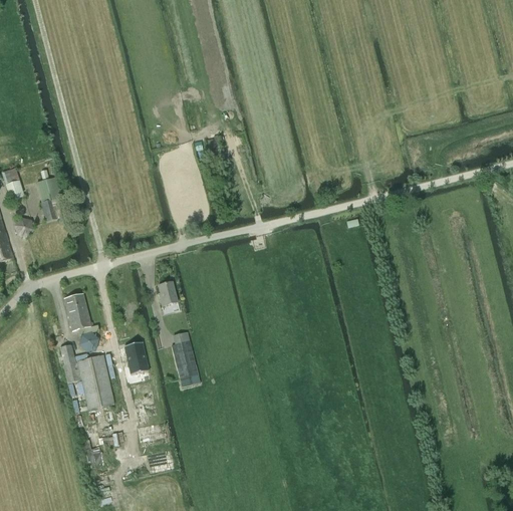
[(218,137),(207,140),(208,147),(219,145),(218,137)]
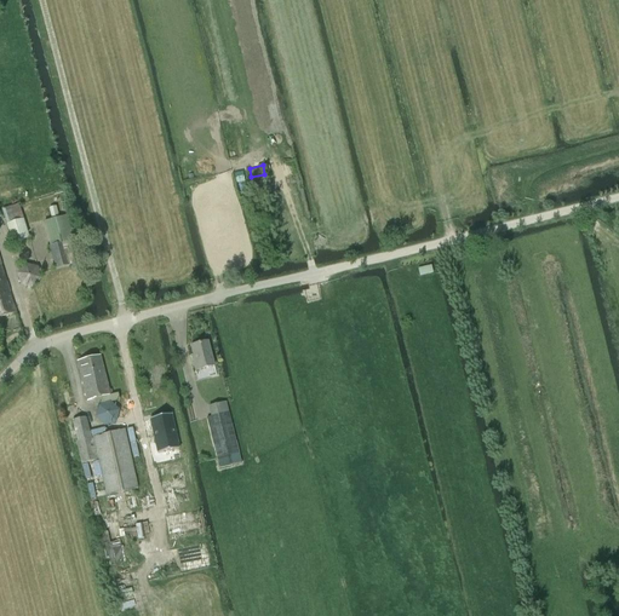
[(57,203),(50,206),(52,217),(59,216),(57,203)]
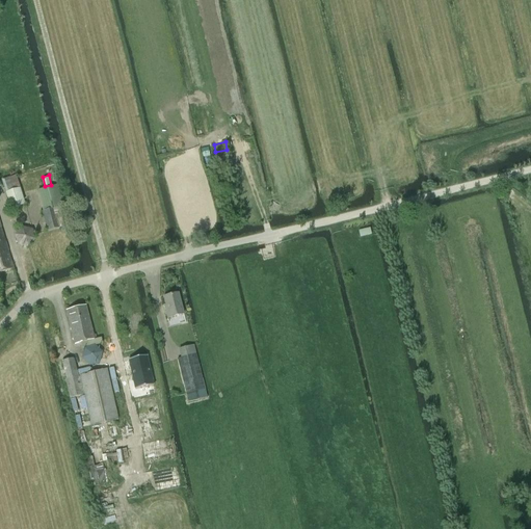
[(45,186),(38,188),(44,208),(43,208),(49,229),(60,226),(70,223),(59,183),(51,185),(45,186)]
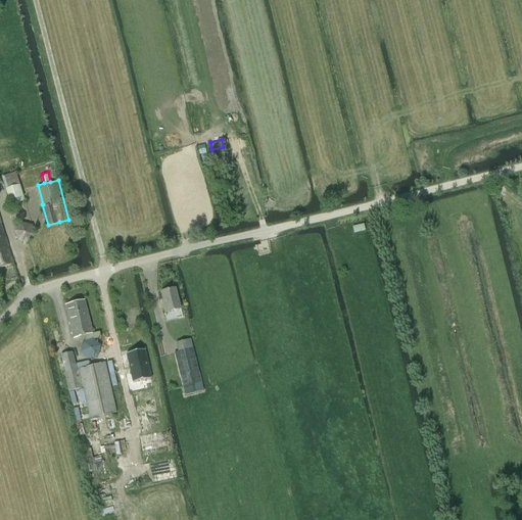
[(26,199),(20,182),(6,187),(11,203),(26,199)]
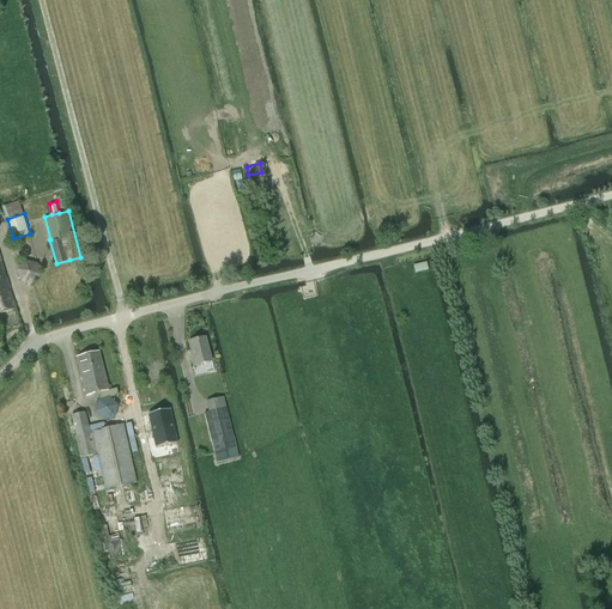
[(0,310),(17,306),(0,251),(0,310)]
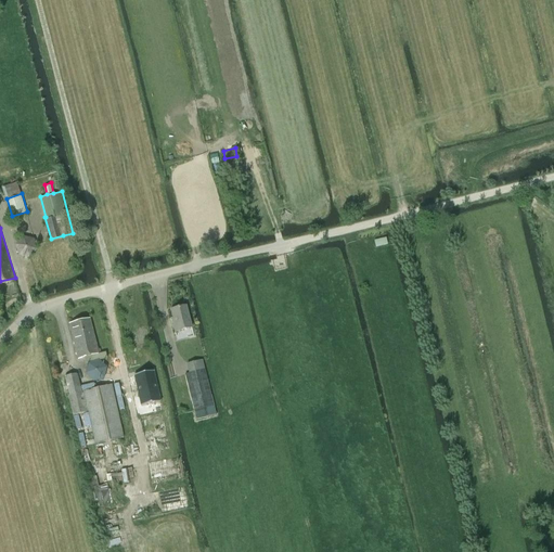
[(30,255),(37,247),(34,236),(24,234),(16,242),(20,252),(30,255)]
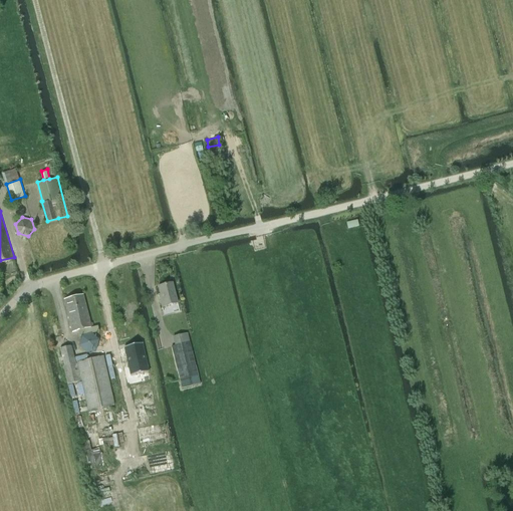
[(358,218),(347,220),(348,226),(359,224),(358,219),(358,218)]
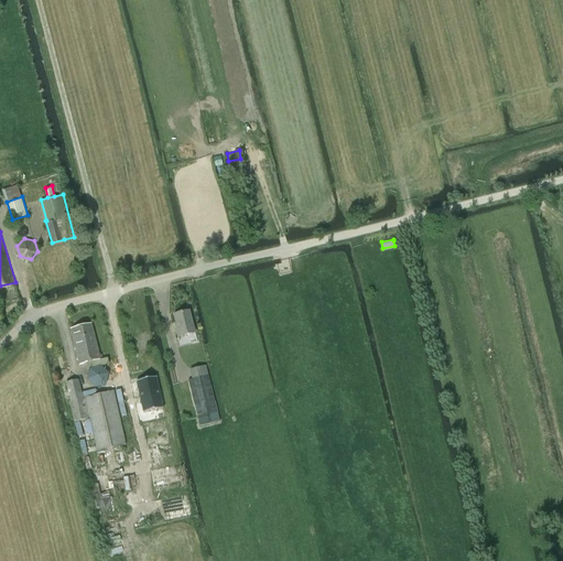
[(179,334),(195,331),(191,308),(175,312),(179,325),(176,325),(179,334)]
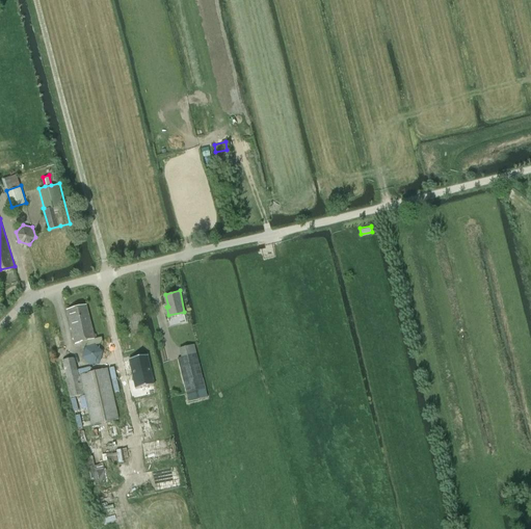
[(75,342),(95,337),(86,303),(68,308),(75,342)]
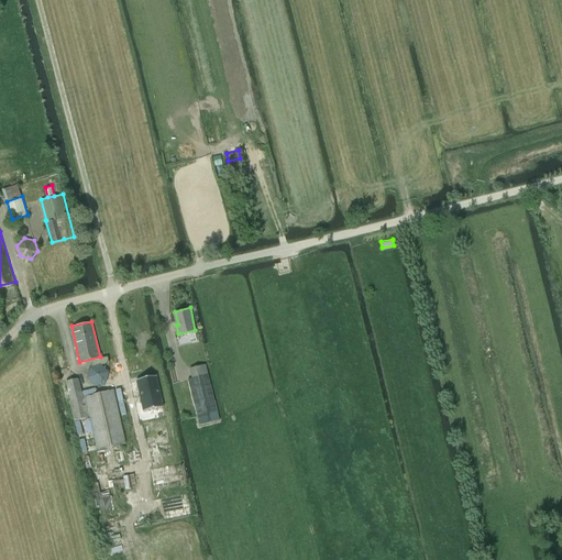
[(96,385),(107,381),(110,370),(102,363),(90,365),(88,376),(96,385)]
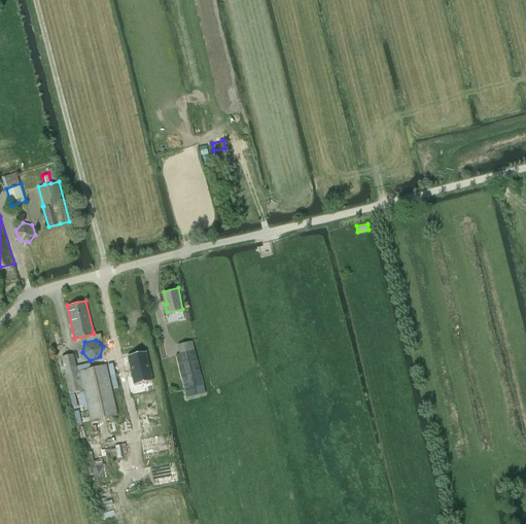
[(186,396),(205,392),(195,349),(176,353),(186,396)]
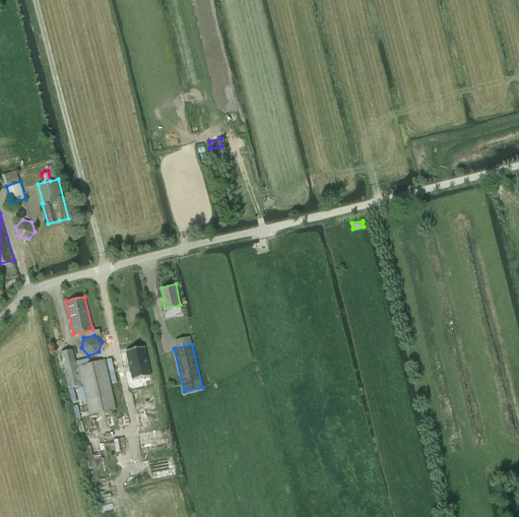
[(144,345),(126,349),(133,378),(150,374),(144,345)]
